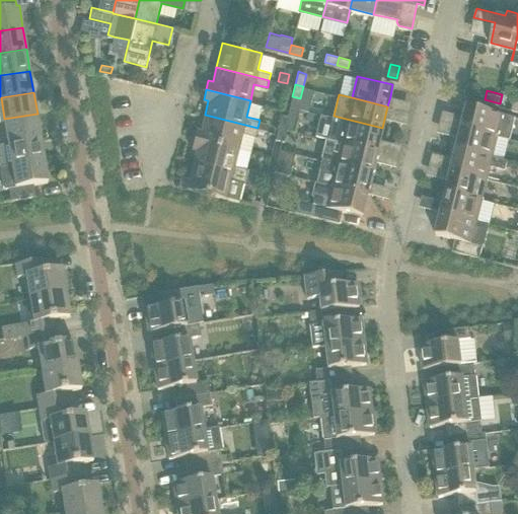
[(467,102),(465,115),(462,125),(498,134),(510,137),(515,115),(467,102)]
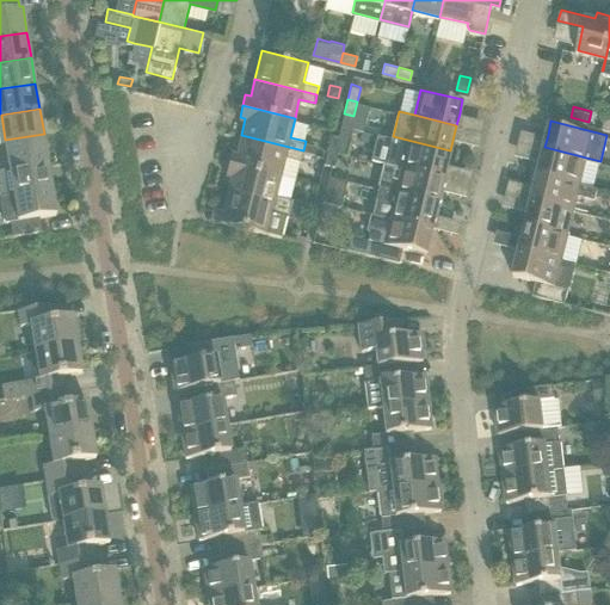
[(332,133),(328,147),(338,149),(346,152),(352,127),(340,124),(338,134),(332,133)]
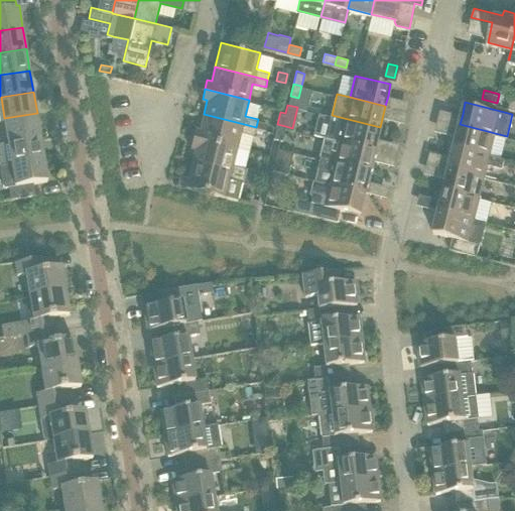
[(448,127),(451,109),(441,108),(438,126),(448,127)]
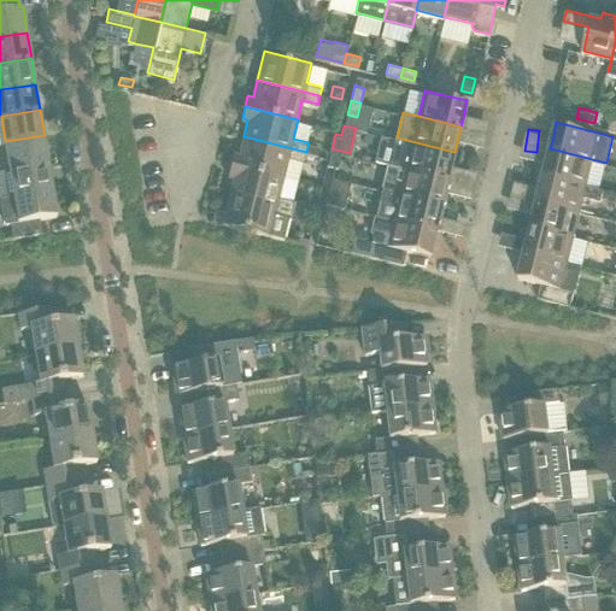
[(5,141),(10,168),(0,169),(0,176),(1,184),(0,183),(0,194),(53,187),(45,135),(5,141)]
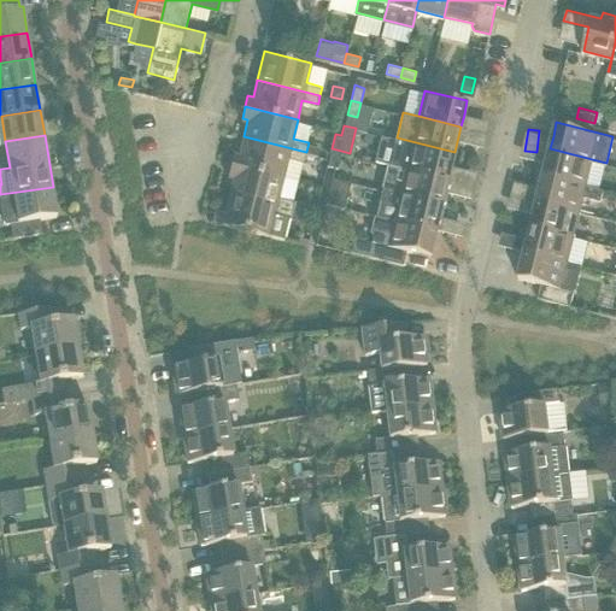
[(234,152),(232,163),(283,176),(288,157),(304,160),(306,152),(244,136),(239,153),(234,152)]
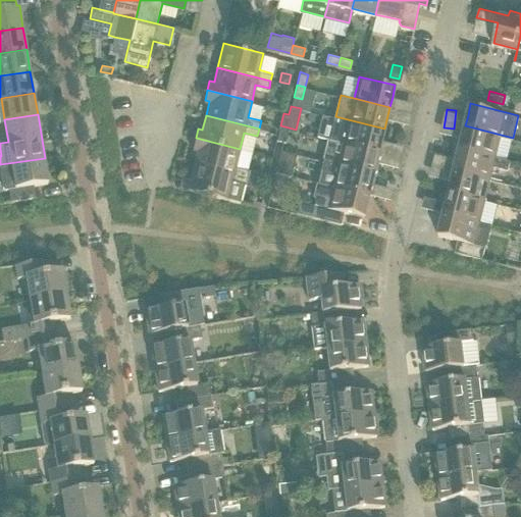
[(384,128),(335,116),(330,138),(379,150),(384,128)]
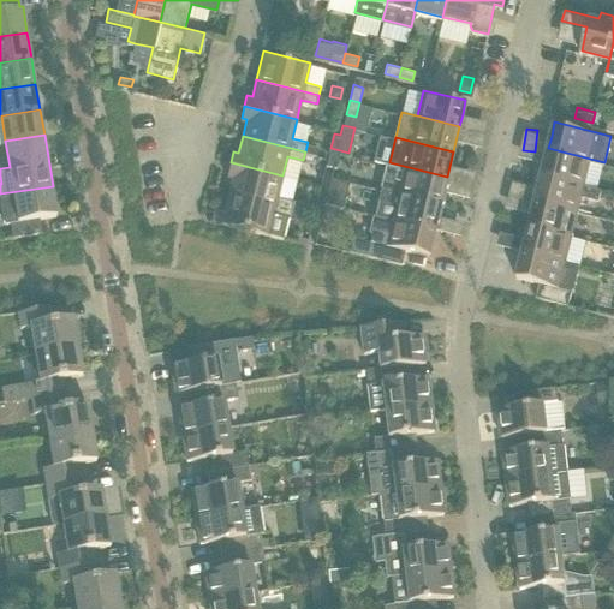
[(308,142),(305,151),(317,154),(319,145),(308,142)]
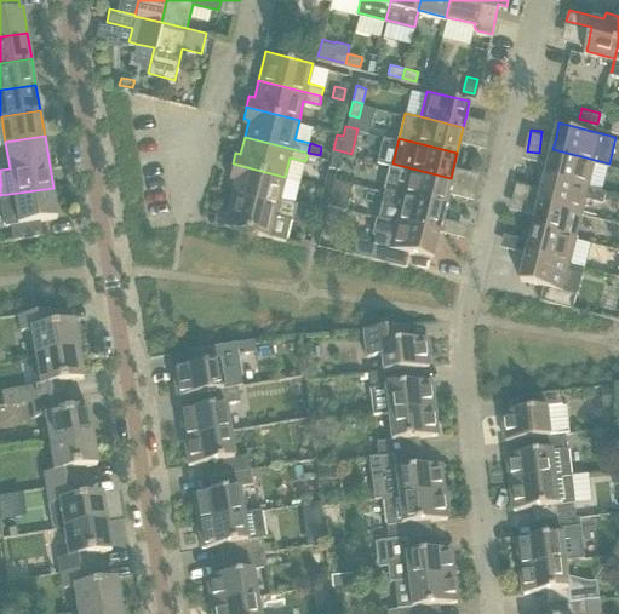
[(343,151),(333,149),(330,165),(339,167),(343,151)]
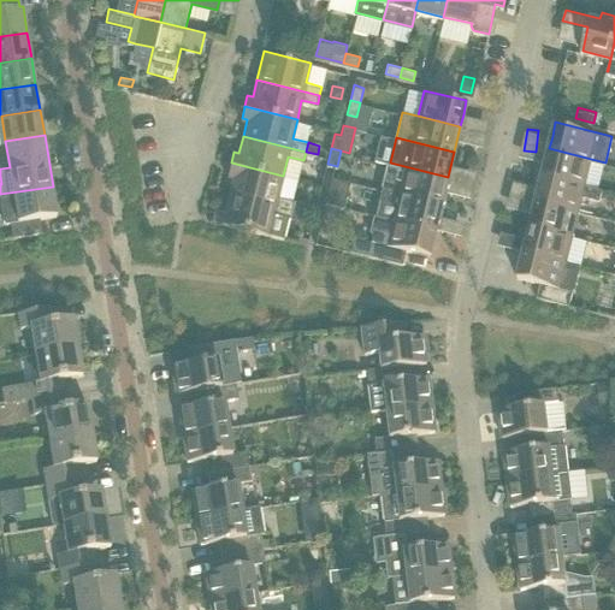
[(549,148),(545,161),(543,173),(585,184),(591,159),(549,148)]
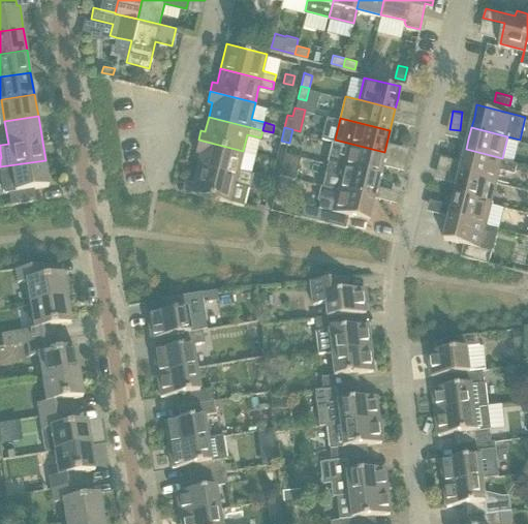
[(243,151),(198,140),(195,150),(200,151),(197,165),(251,178),(252,171),(239,167),(243,151)]
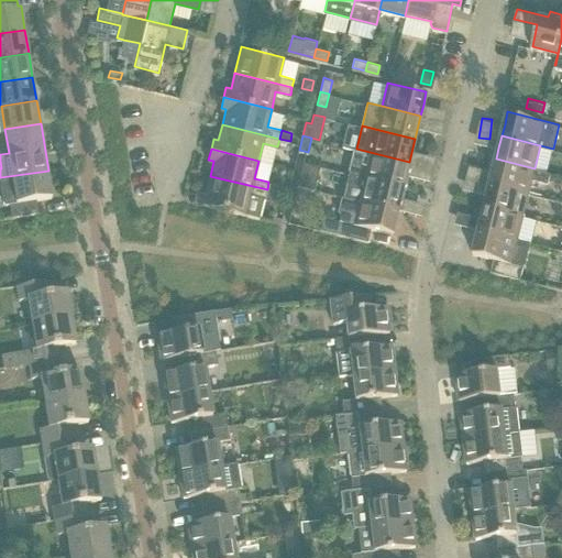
[(354,150),(349,172),(404,185),(405,179),(408,177),(409,172),(407,168),(409,162),(356,149),(356,150),(354,150)]
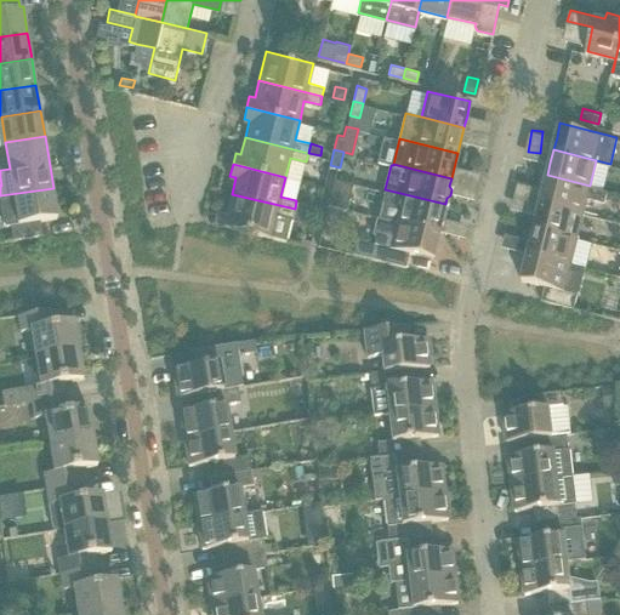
[(544,181),(541,188),(544,191),(541,200),(584,211),(587,195),(604,200),(607,191),(590,186),(547,175),(546,178),(544,181)]
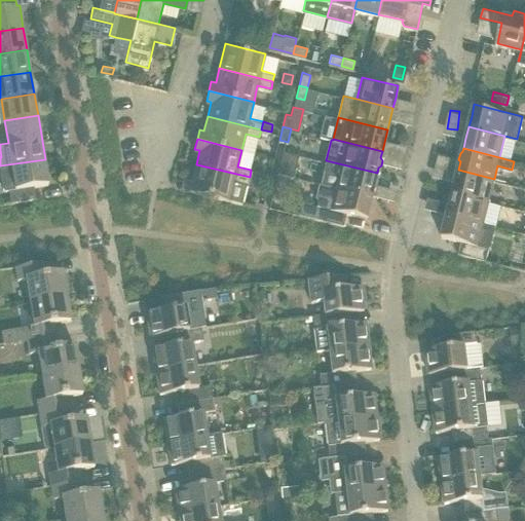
[(283,149),(277,172),(294,175),(299,153),(283,149)]
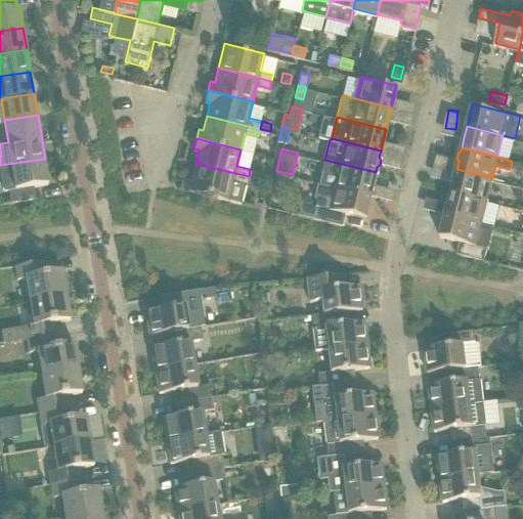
[(48,181),(45,159),(0,165),(0,167),(3,185),(6,187),(9,187),(11,200),(36,196),(34,183),(48,181)]
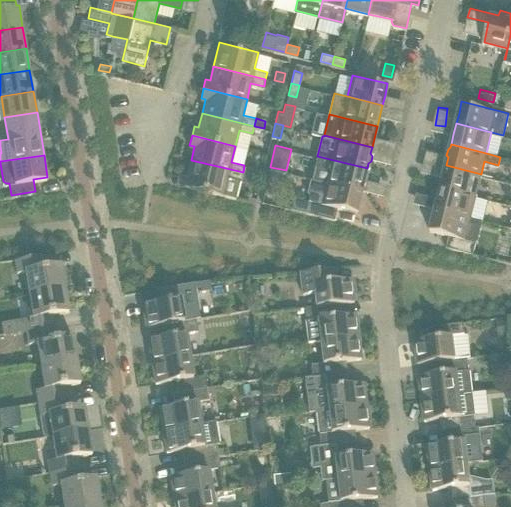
[(317,156),(313,177),(362,189),(364,179),(367,178),(368,172),(366,169),(367,168),(317,156)]
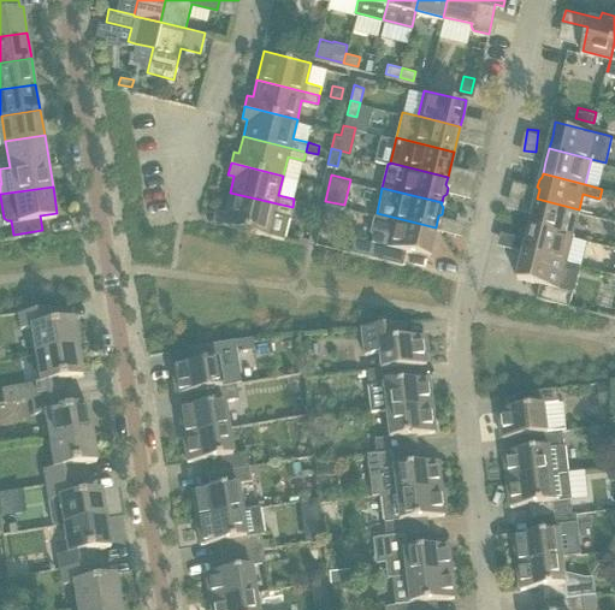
[(293,207),(230,193),(223,221),(284,236),(289,217),(290,217),(293,207)]
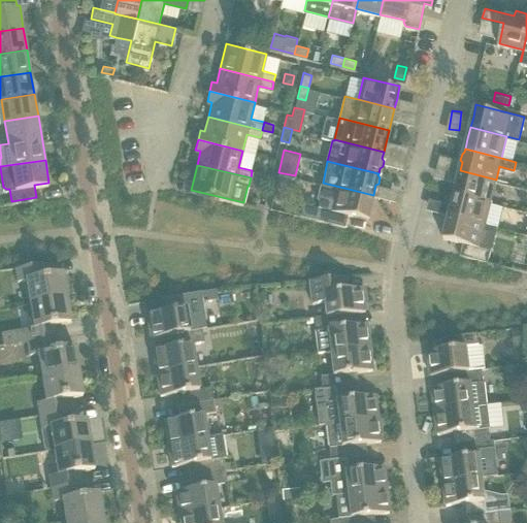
[(460,170),(455,192),(491,201),(496,180),(460,170)]
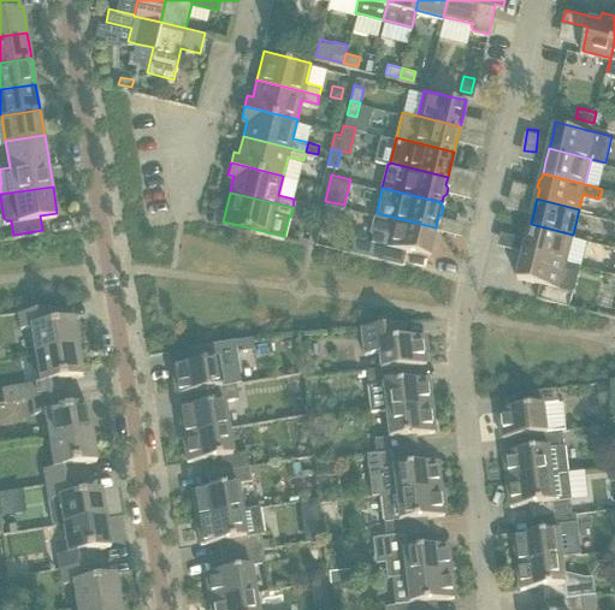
[(436,227),(377,213),(374,213),(370,230),(373,234),(371,241),(353,236),(350,249),(402,262),(406,248),(429,254),(436,227)]
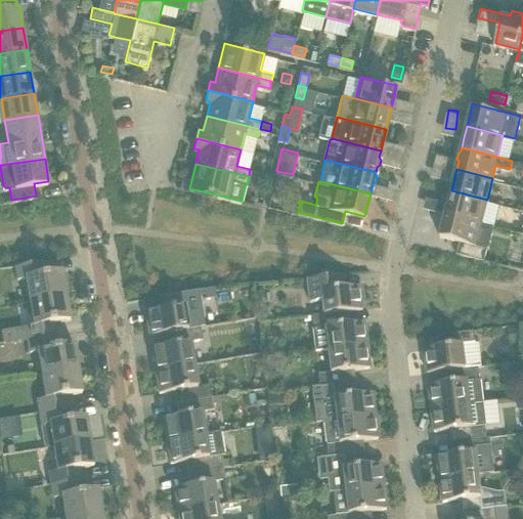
[(451,190),(448,202),(446,212),(482,221),(487,200),(451,190)]
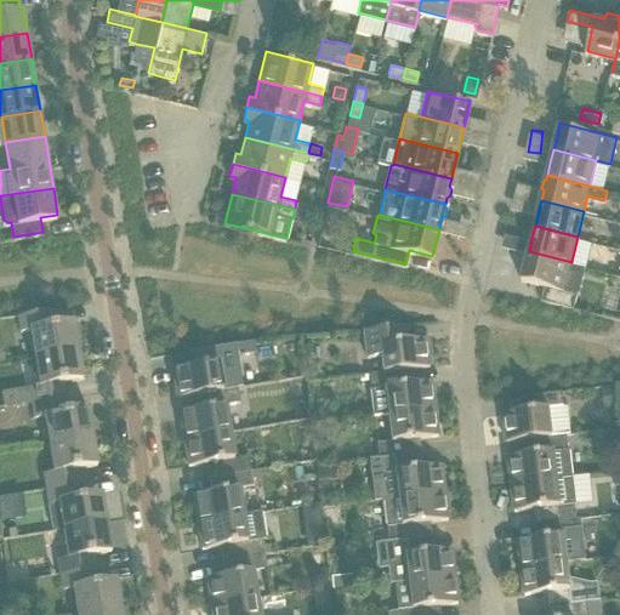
[(572,262),(529,251),(522,278),(545,283),(542,297),(574,306),(578,290),(566,286),(572,262)]
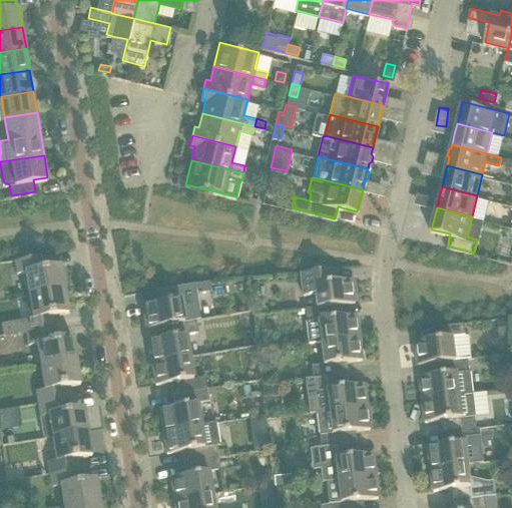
[(44,254),(15,258),(17,271),(26,270),(30,293),(65,288),(61,264),(46,266),(44,254)]
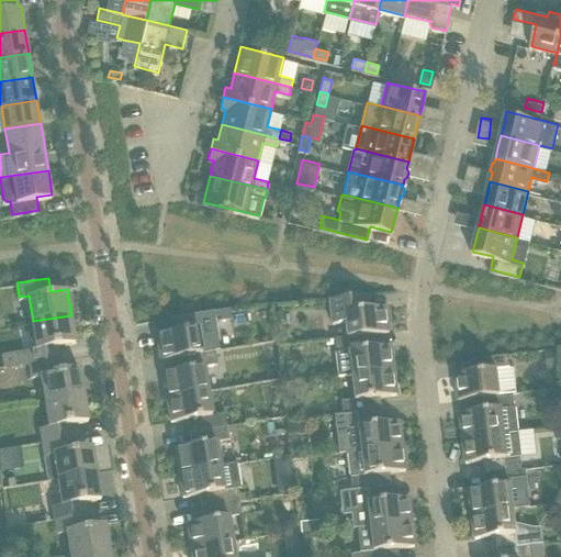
[(363,292),(329,297),(333,321),(346,319),(348,333),(368,331),(368,332),(389,329),(388,321),(391,321),(389,302),(385,303),(365,305),(363,292)]
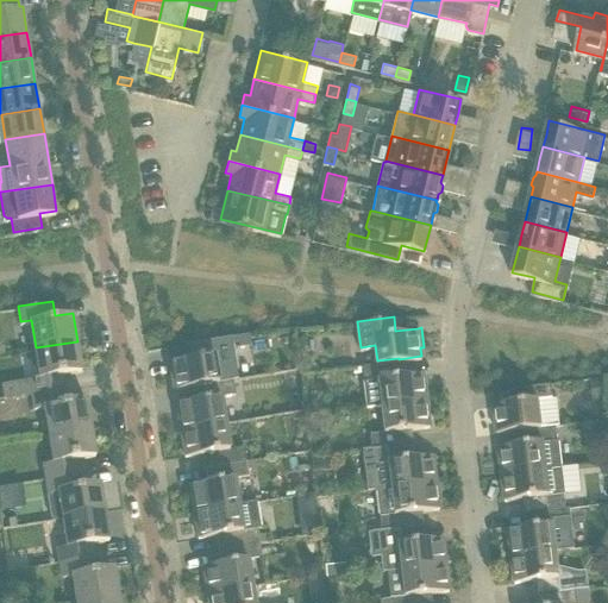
[(245,332),(233,333),(234,339),(234,345),(246,343),(245,332)]
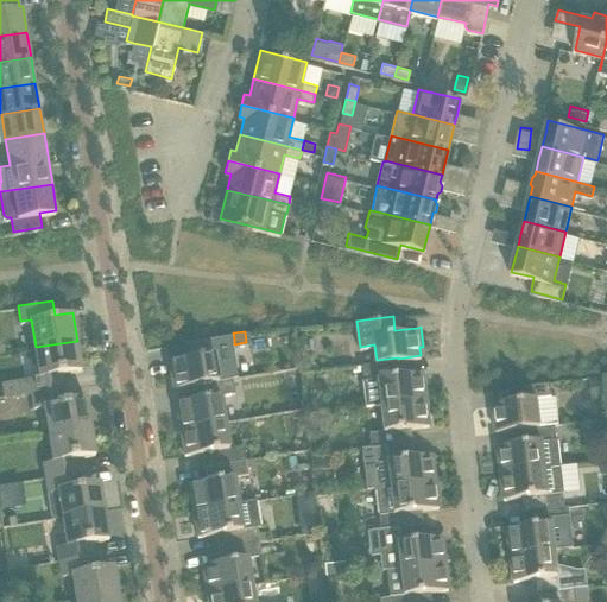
[(233,375),(231,360),(226,334),(190,340),(193,354),(170,357),(174,385),(197,381),(233,375)]
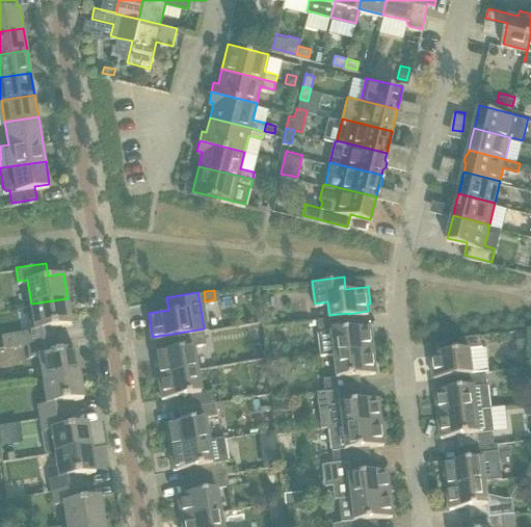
[(34,326),(26,328),(28,341),(58,337),(56,324),(72,321),(68,298),(31,304),(34,326)]
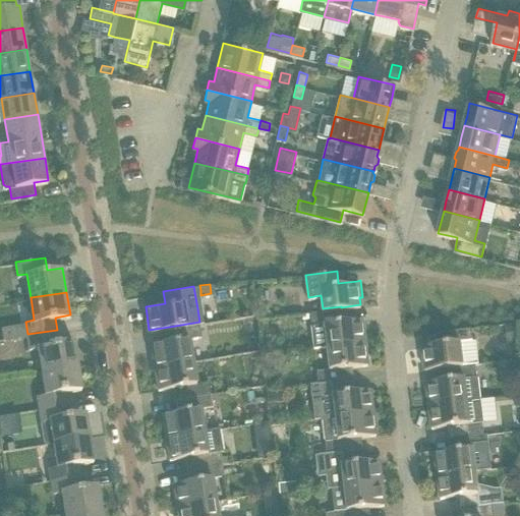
[(341,306),(323,308),(309,310),(311,323),(324,322),(327,344),(364,340),(362,317),(342,319),(341,307),(341,306)]
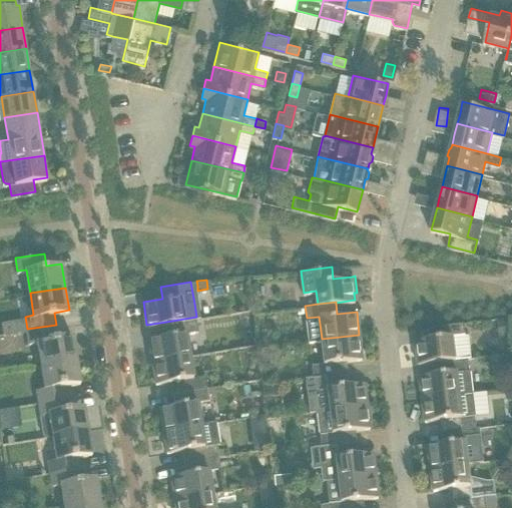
[(510,316),(499,317),(500,333),(511,332),(510,316)]
